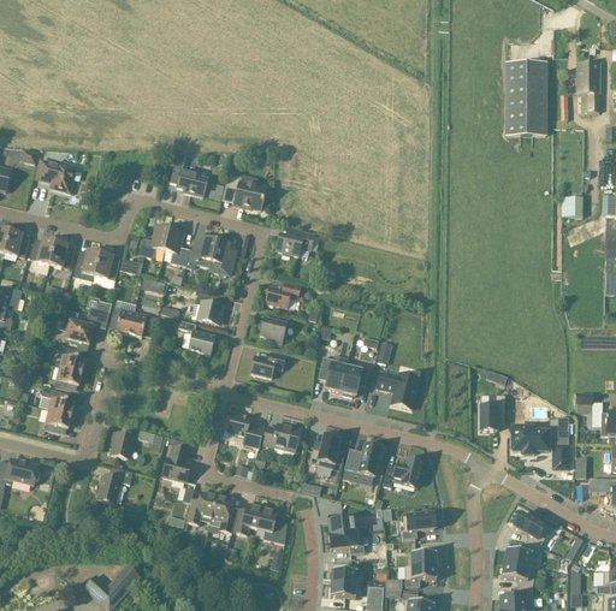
[(505,134),(545,135),(545,61),(507,61),(505,134)]
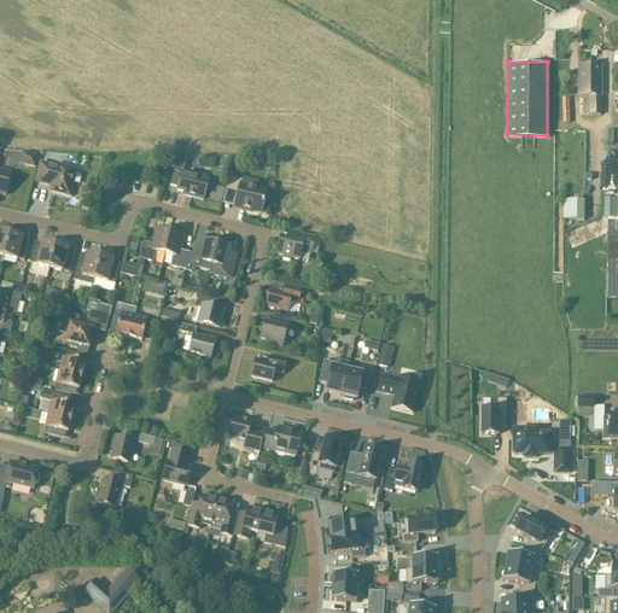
[(601,93),(601,63),(578,63),(578,93),(589,93),(589,112),(600,112),(600,93),(601,93)]
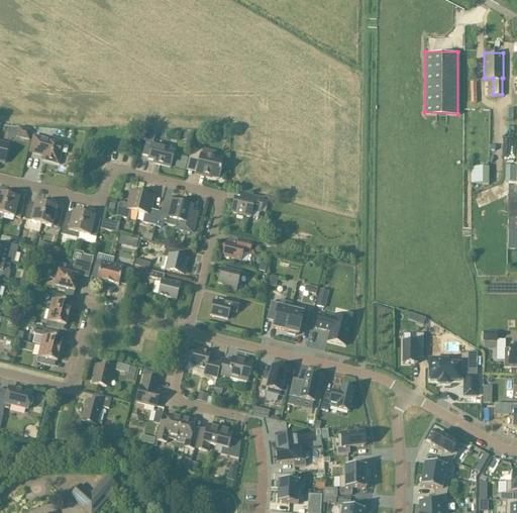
[(21,135),(29,137),(32,127),(19,124),(18,129),(22,130),(21,135)]
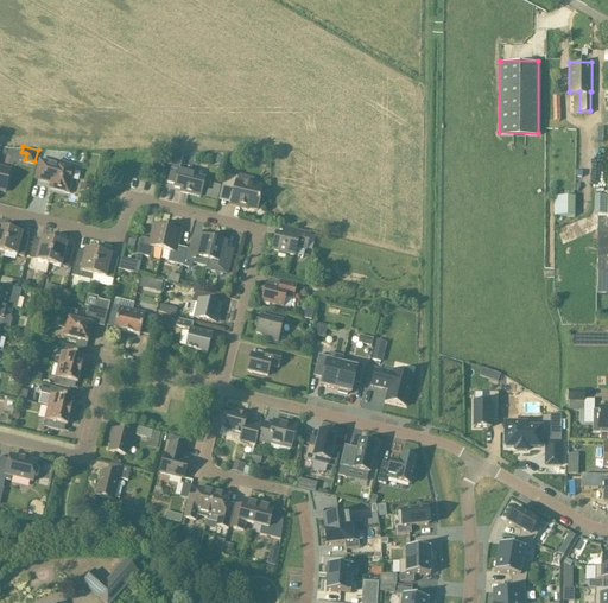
[(179,166),(184,147),(178,147),(170,147),(169,151),(166,159),(172,160),(168,179),(175,181),(175,184),(189,188),(188,190),(200,194),(204,175),(194,172),(194,170),(179,166)]
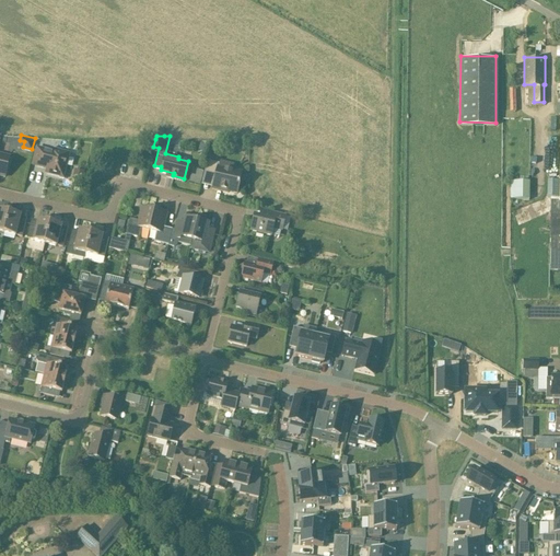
[(62,174),(69,150),(51,146),(51,148),(37,145),(33,160),(41,162),(41,163),(44,164),(44,163),(47,163),(46,170),(62,174)]
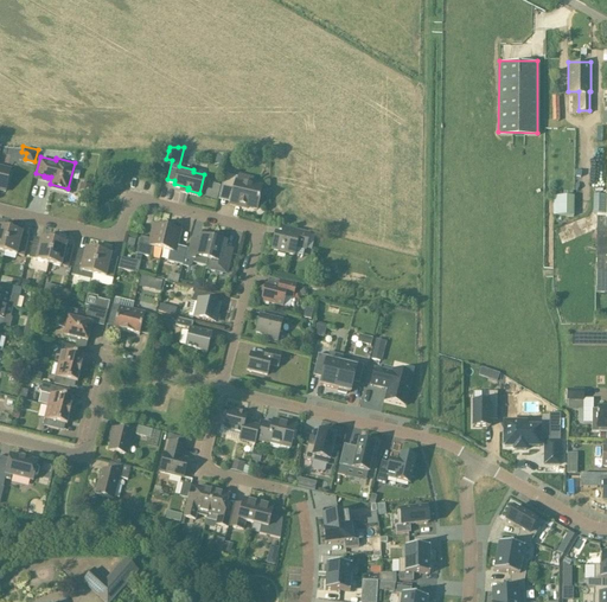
[(0,186),(5,189),(10,170),(0,166),(0,186)]
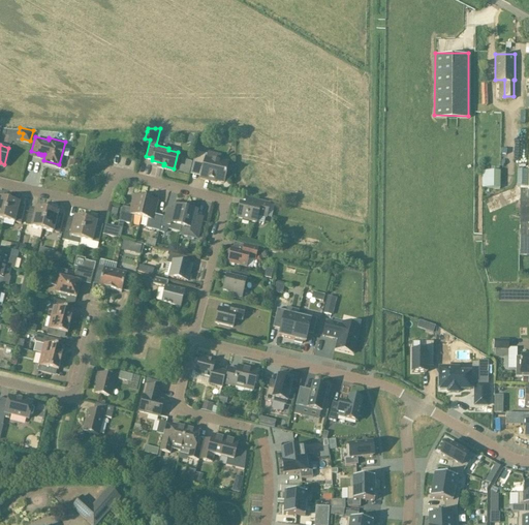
[(224,179),(226,170),(225,170),(227,159),(218,157),(218,158),(206,155),(207,151),(195,149),(192,163),(203,166),(200,175),(216,179),(216,178),(224,179)]
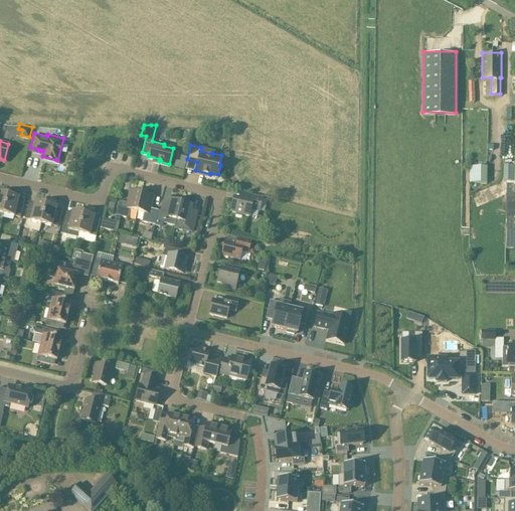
[(74,167),(75,161),(66,159),(65,165),(74,167)]
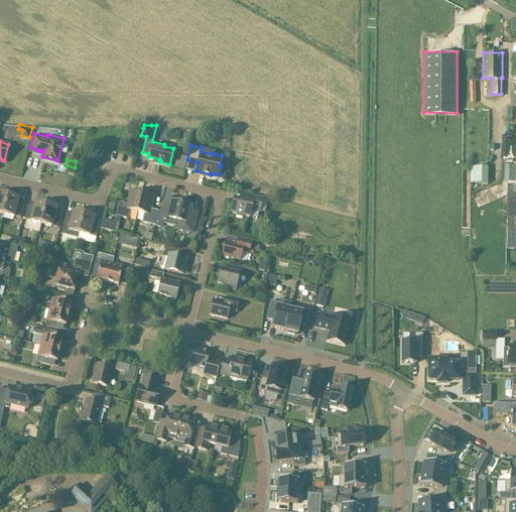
[(515,190),(515,179),(515,178),(515,161),(515,162),(505,162),(505,179),(507,179),(507,192),(507,193),(504,193),(504,200),(507,200),(506,215),(506,228),(515,228),(515,190)]
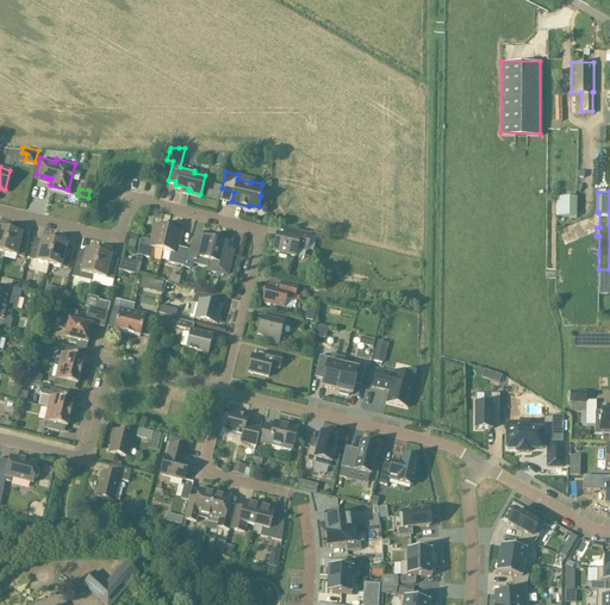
[(577,213),(577,193),(556,193),(556,213),(577,213)]
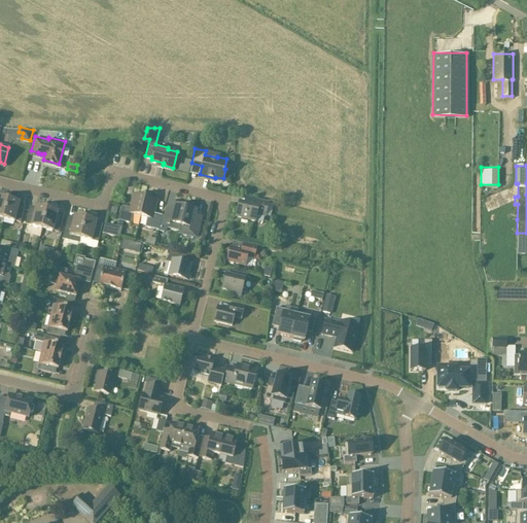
[(132,220),(134,211),(141,213),(145,195),(133,192),(130,205),(123,203),(116,223),(105,220),(103,231),(119,235),(124,218),(132,220)]
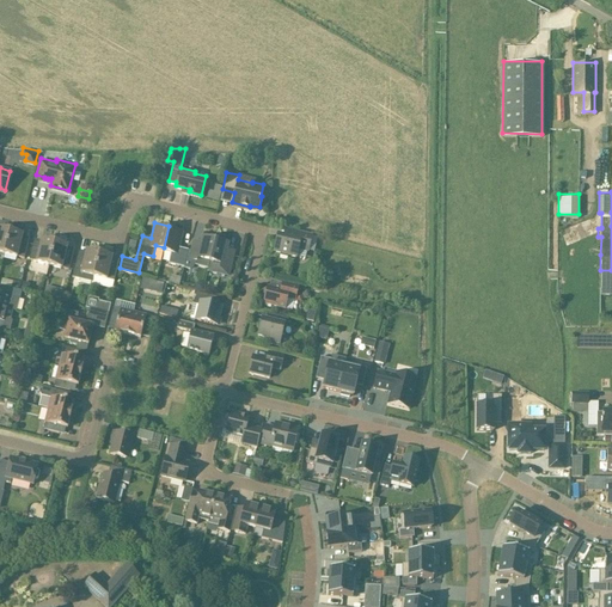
[(0,249),(4,251),(10,228),(0,225),(0,249)]
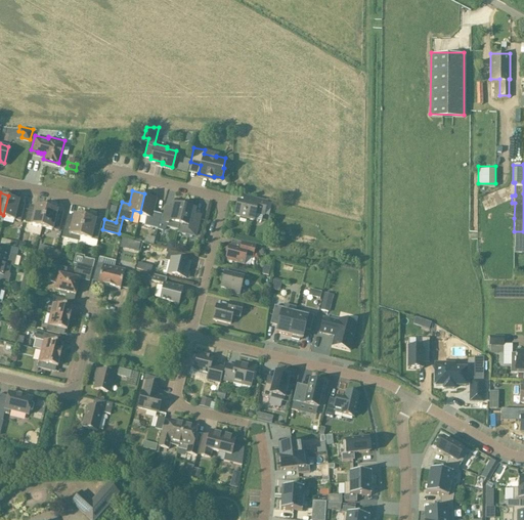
[(158,226),(161,211),(154,209),(157,197),(144,193),(140,212),(146,214),(144,223),(158,226)]
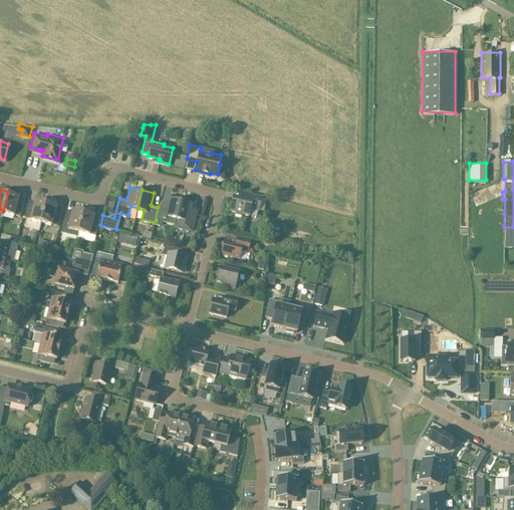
[(20,214),(23,202),(18,200),(19,194),(8,192),(3,211),(14,213),(20,214)]
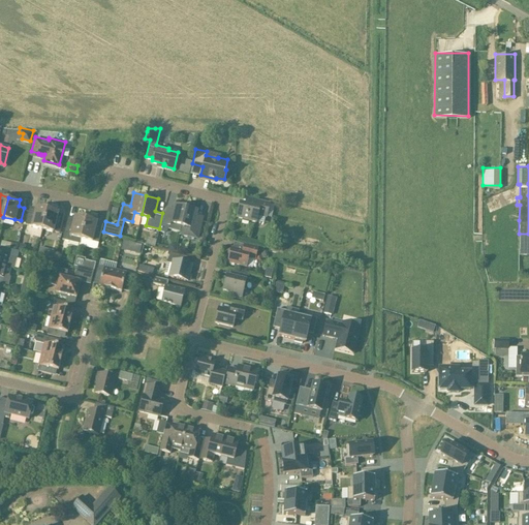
[(241,201),(237,215),(242,216),(242,218),(248,220),(249,218),(255,219),(257,212),(267,214),(270,201),(256,197),(254,205),(241,201)]
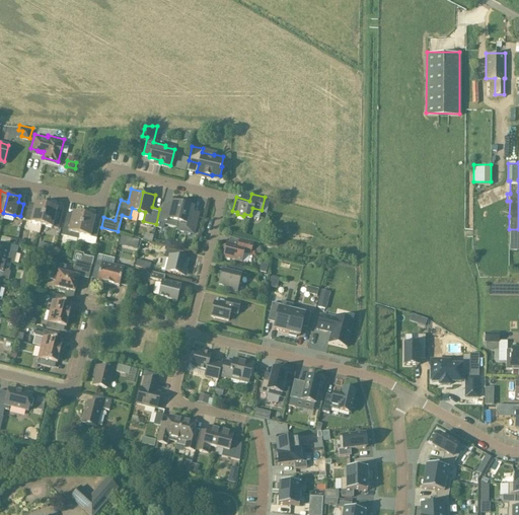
[(176,225),(178,219),(182,202),(171,199),(169,207),(162,206),(160,217),(166,219),(165,222),(176,225)]
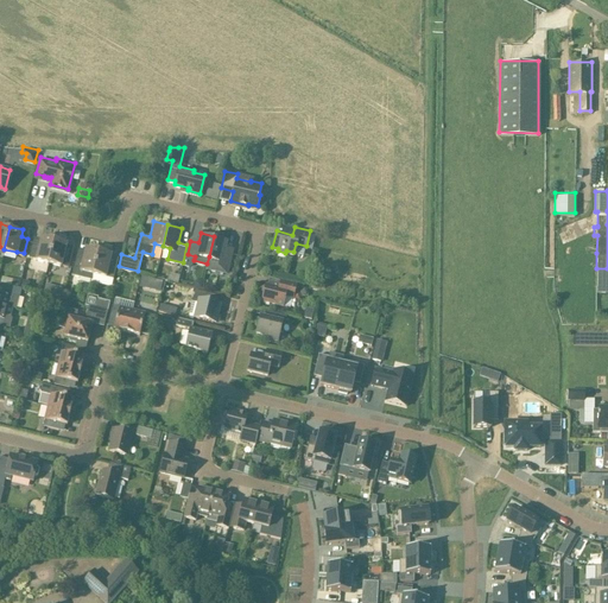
[(29,254),(36,256),(49,260),(55,237),(42,234),(39,241),(32,239),(29,254)]
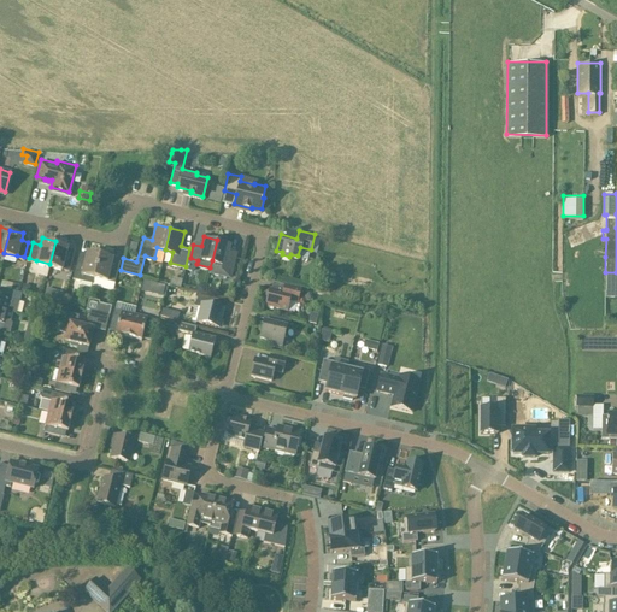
[(235,256),(228,253),(230,242),(217,240),(212,260),(210,270),(230,276),(235,256)]
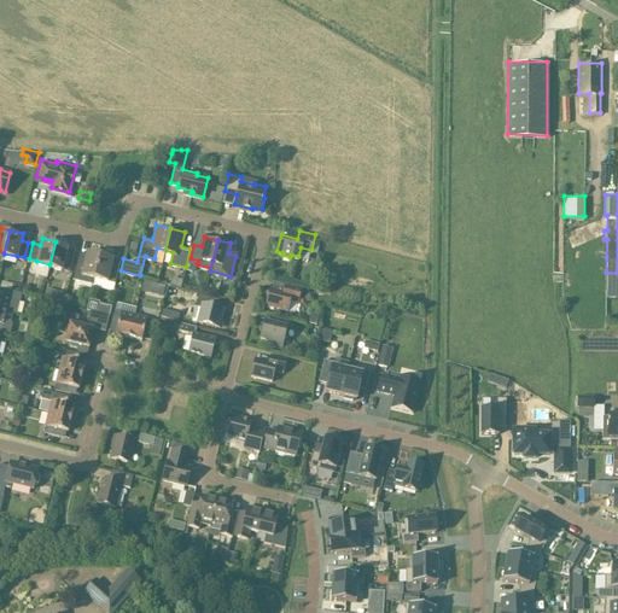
[(70,269),(74,254),(66,251),(68,245),(56,241),(50,264),(63,268),(63,267),(70,269)]
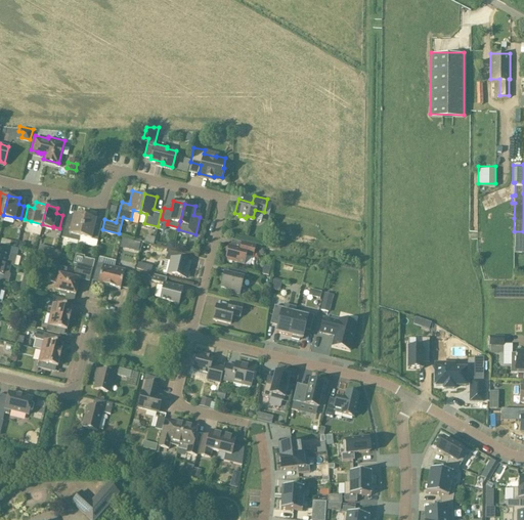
[(73,217),(67,216),(61,234),(79,239),(81,234),(80,233),(85,214),(74,212),(73,217)]
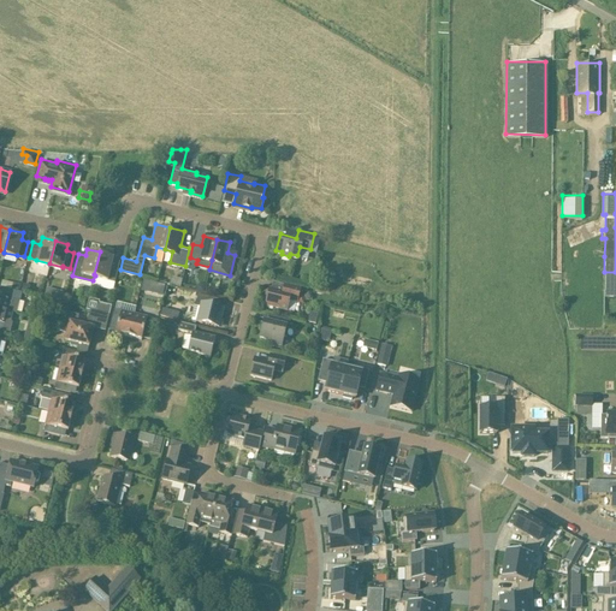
[(94,274),(95,276),(107,278),(114,279),(118,264),(111,262),(113,255),(100,251),(94,274)]
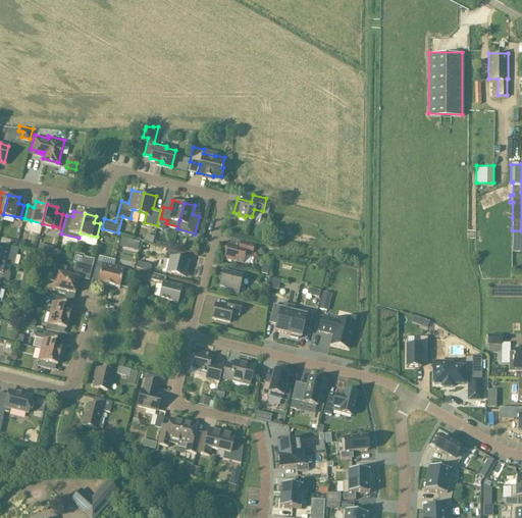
[(521,249),(521,230),(512,230),(511,249),(521,249)]
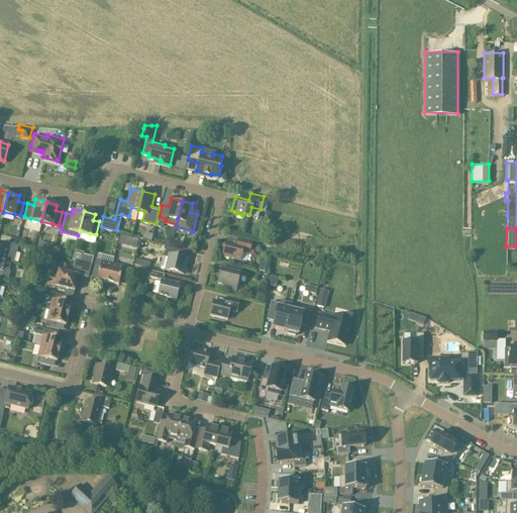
[(137,244),(138,234),(119,232),(118,241),(137,244)]
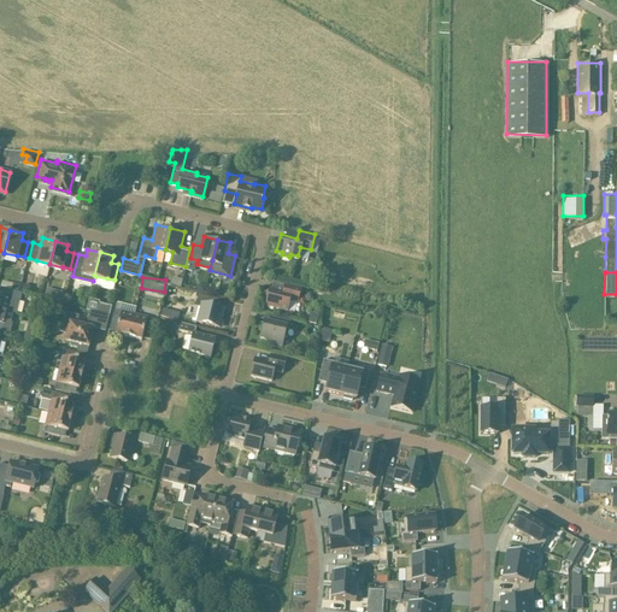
[(266,288),(265,293),(268,296),(265,302),(287,307),(289,296),(298,299),(300,286),(286,282),(283,289),(270,286),(270,287),(266,288)]
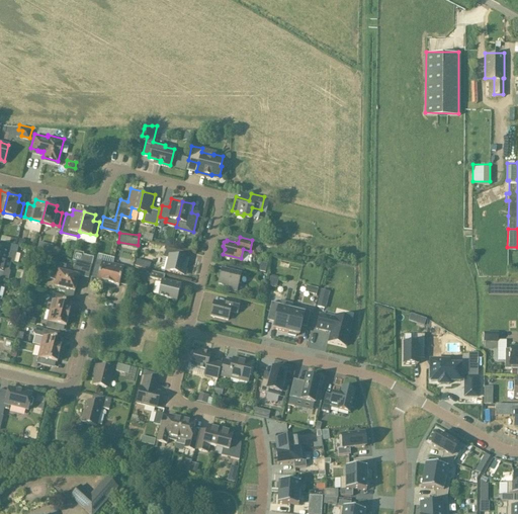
[(0,256),(11,260),(13,260),(15,250),(17,250),(18,244),(0,239),(0,256)]
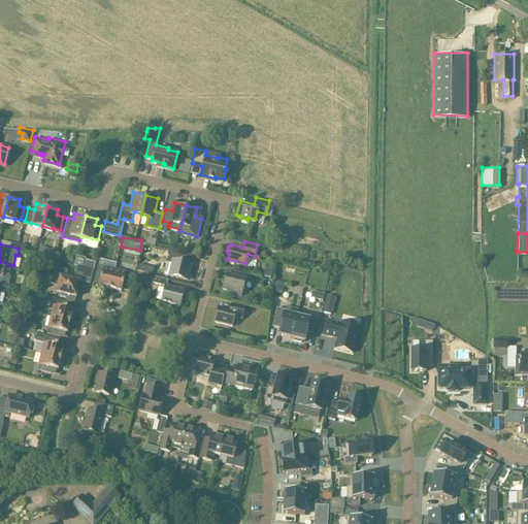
[(185,276),(187,272),(188,272),(191,262),(186,261),(188,254),(170,250),(167,260),(164,271),(185,276)]
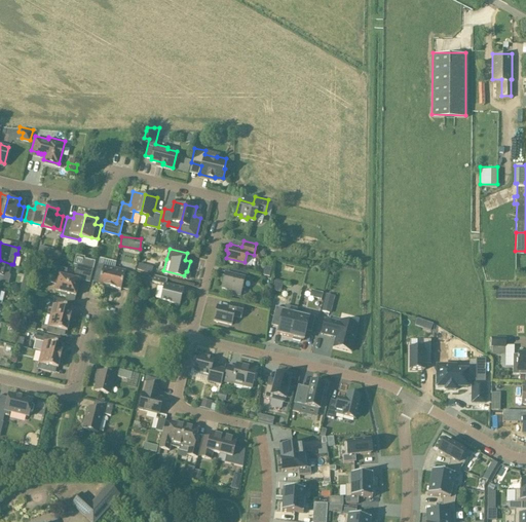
[(84,256),(83,263),(94,266),(95,259),(84,256)]
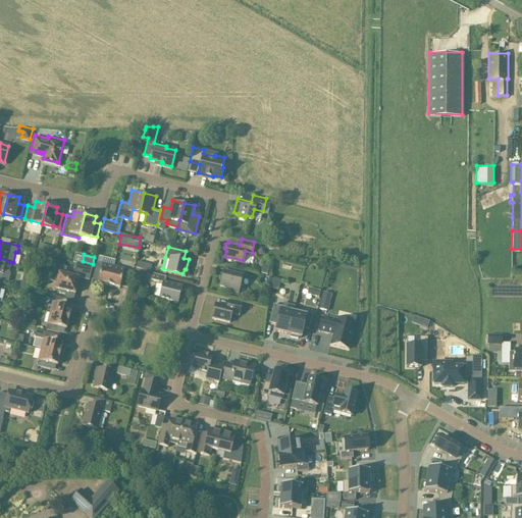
[(0,276),(9,279),(11,271),(9,269),(11,262),(0,258),(0,276)]
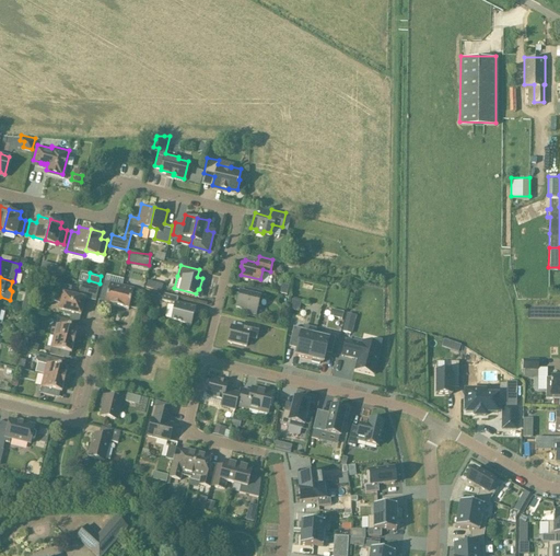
[(147,278),(146,284),(160,288),(162,281),(147,278)]
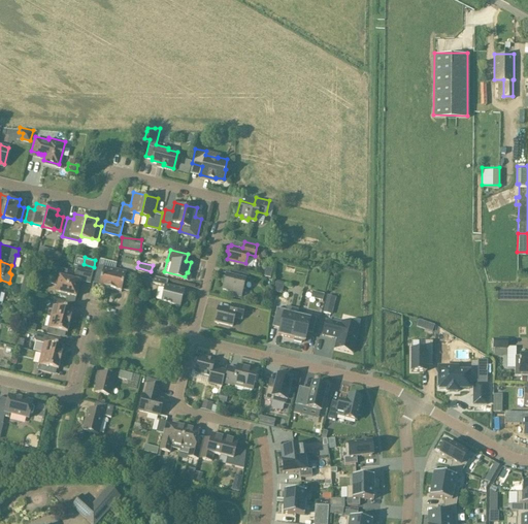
[(73,276),(80,279),(80,275),(91,277),(94,267),(83,264),(76,263),(73,276)]
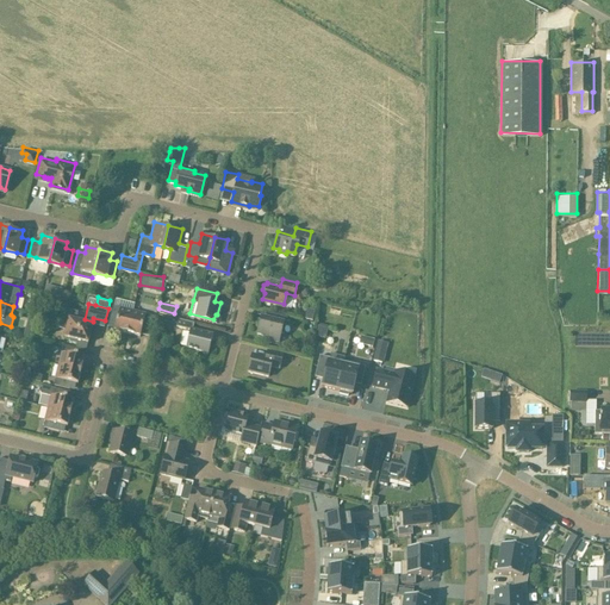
[(112,304),(109,318),(116,320),(114,326),(128,330),(132,307),(120,304),(119,305),(112,304)]
